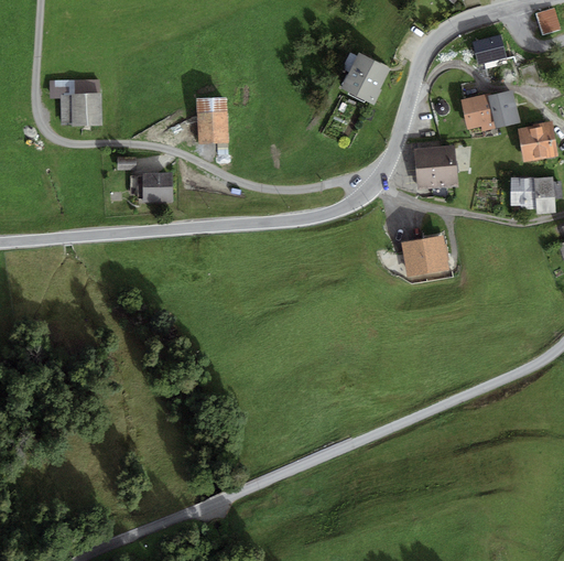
[(545,34),(563,28),(556,7),(538,13),(545,34)]
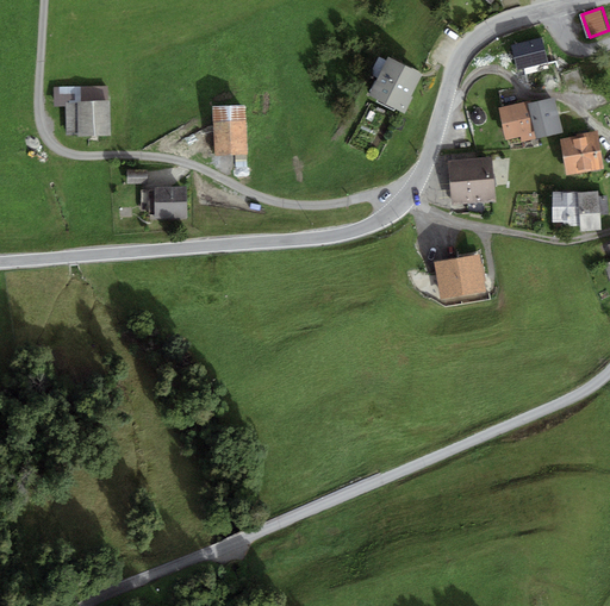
[(545,33),(516,43),(530,87),(559,77),(545,33)]
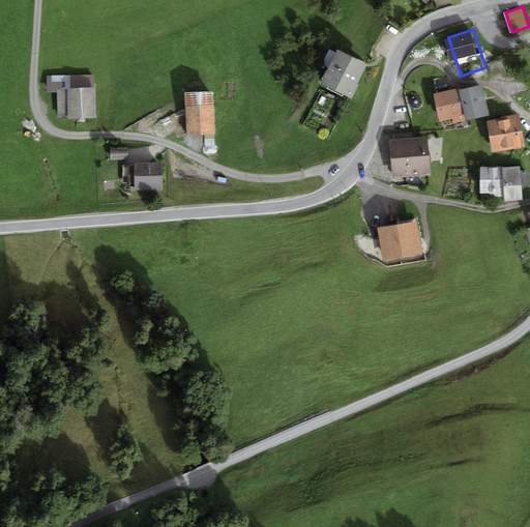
[(364,63),(333,48),(316,80),(348,96),(364,63)]
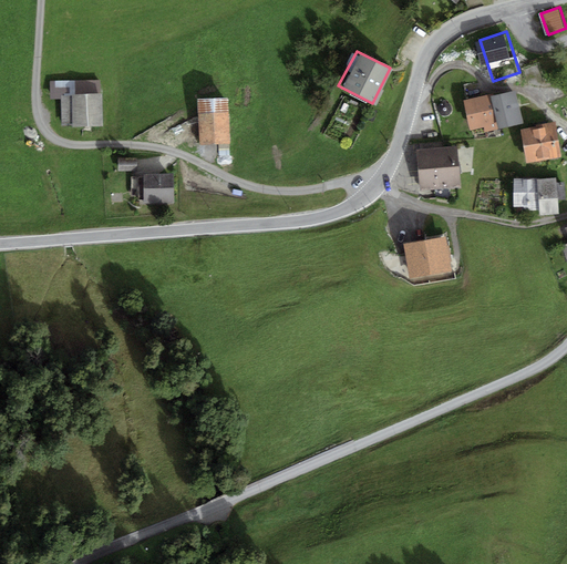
[(514,91),(461,101),(466,129),(482,125),(483,131),(519,124),(514,91)]
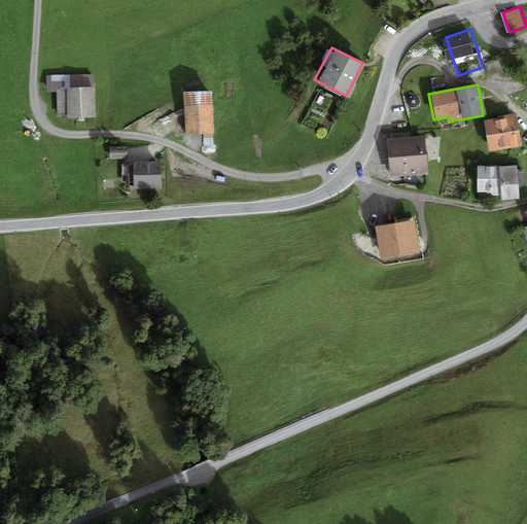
[(93,86),(65,88),(66,115),(94,114),(93,86)]
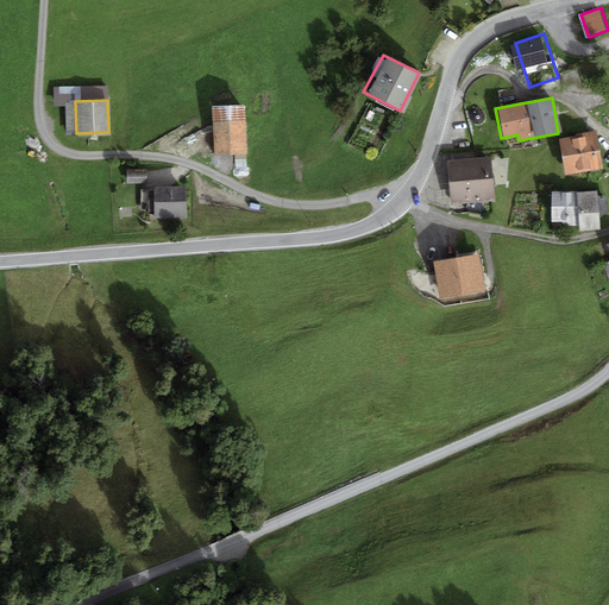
[(243,105),(211,107),(214,155),(246,152),(243,105)]
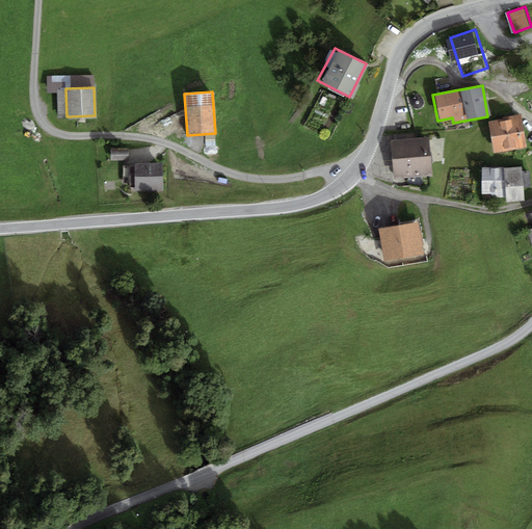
[(521,117),(488,123),(491,152),(525,147),(521,117)]
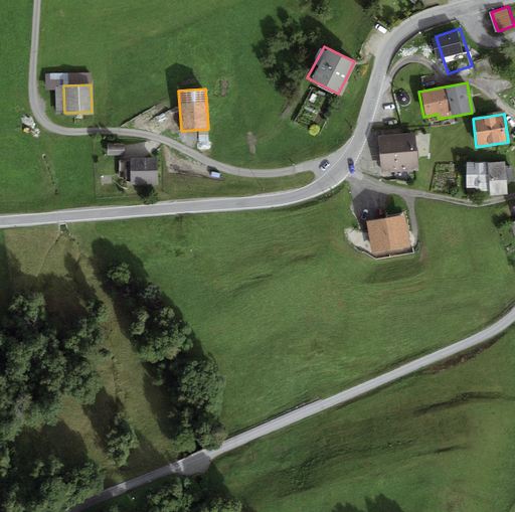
[(415,132),(378,135),(381,171),(418,168),(415,132)]
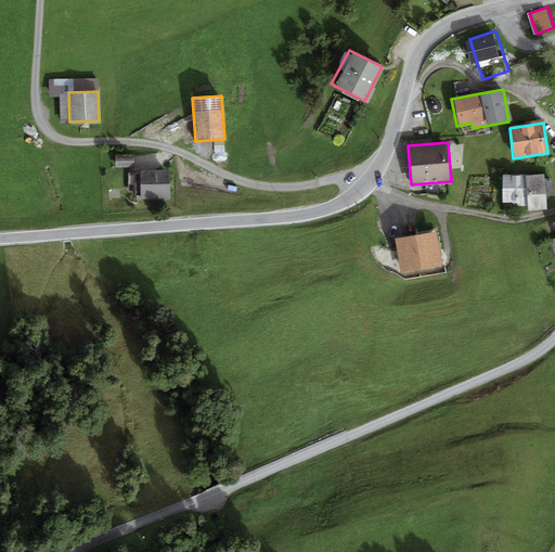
[(169,170),(140,170),(140,196),(169,196),(169,170)]
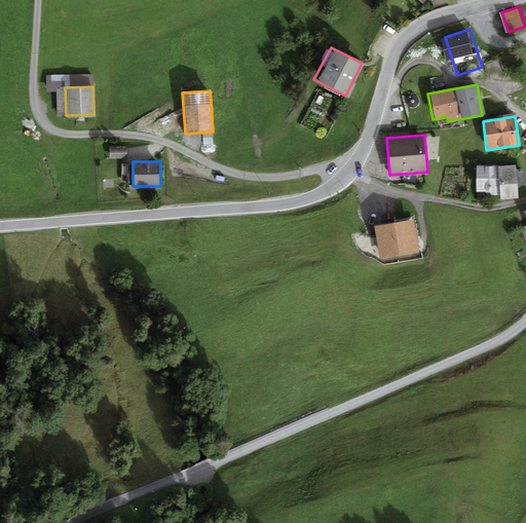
[(516,163),(498,164),(500,198),(518,197),(516,163)]
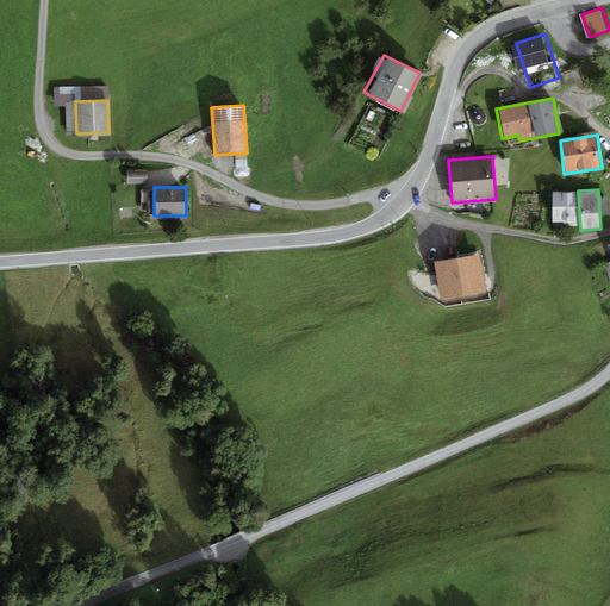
[(574,193),(551,194),(553,220),(577,219),(574,193)]
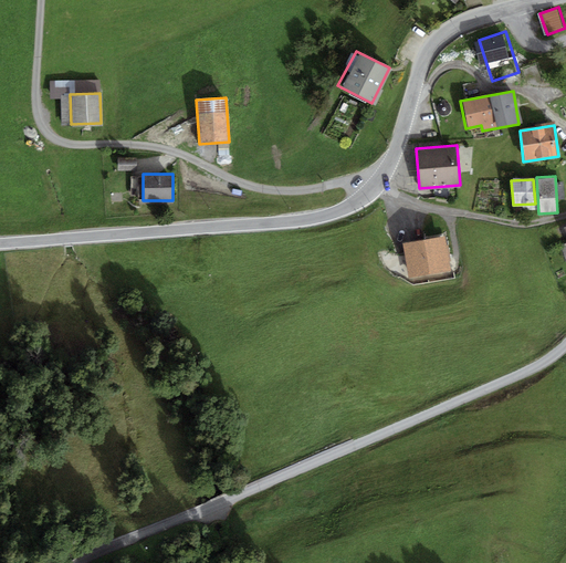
[(444,235),(405,242),(410,275),(451,268),(444,235)]
